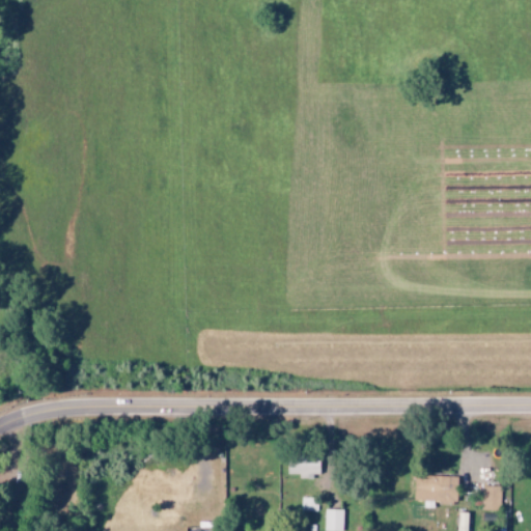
[(287,473),(299,474),(299,478),(313,478),(313,474),(320,474),(320,455),(287,454),(287,473)]
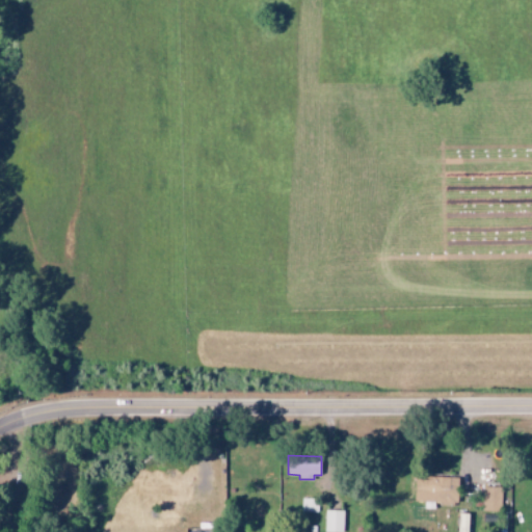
[(416,476),(416,502),(458,503),(459,478),(416,476)]
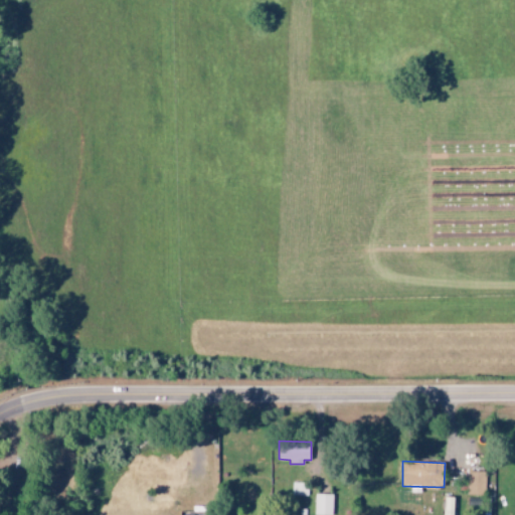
[(467,495),(485,496),(485,472),(468,472),(467,495)]
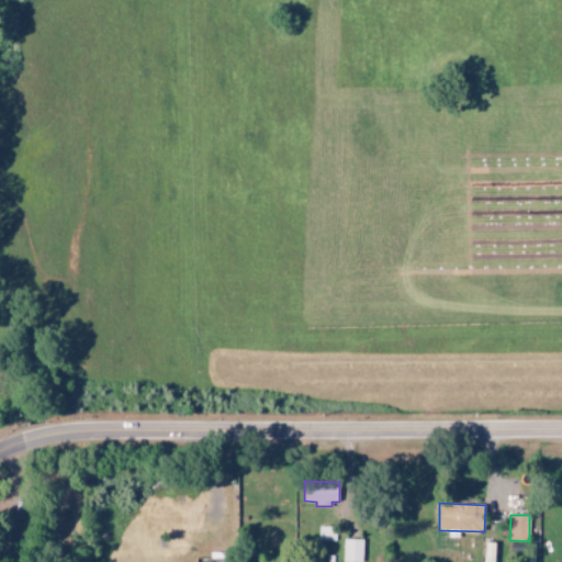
[(362,561),(363,539),(344,539),(341,561),(362,561)]
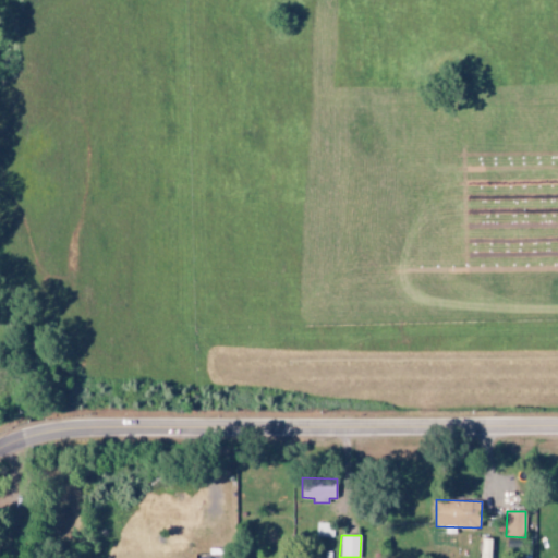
[(480,557),(492,557),(493,538),(481,538),(480,557)]
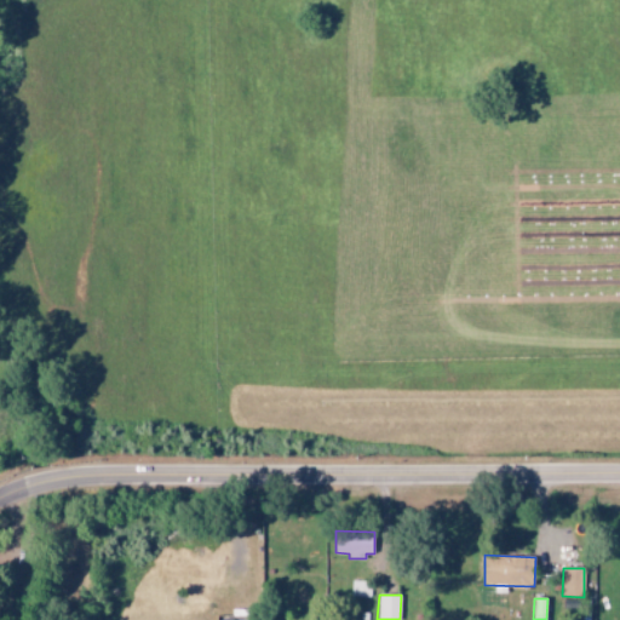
All buildings are outlined.
